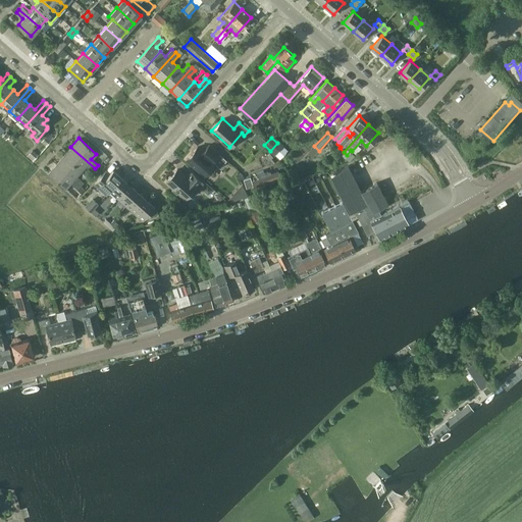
[(220,168),(226,161),(227,160),(219,153),(210,145),(203,152),(198,147),(187,160),(205,175),(215,163),(220,168)]
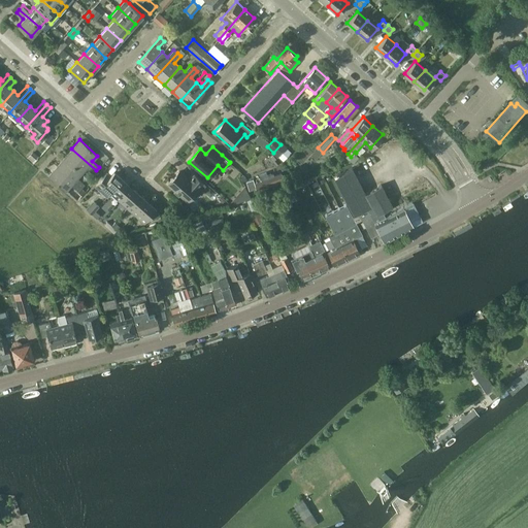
[(96,170),(71,149),(64,157),(81,172),(86,168),(93,174),(96,170)]
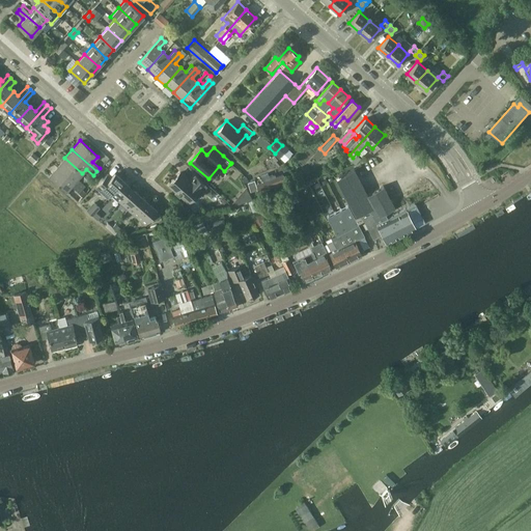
[(27,159),(32,163),(37,157),(32,152),(27,159)]
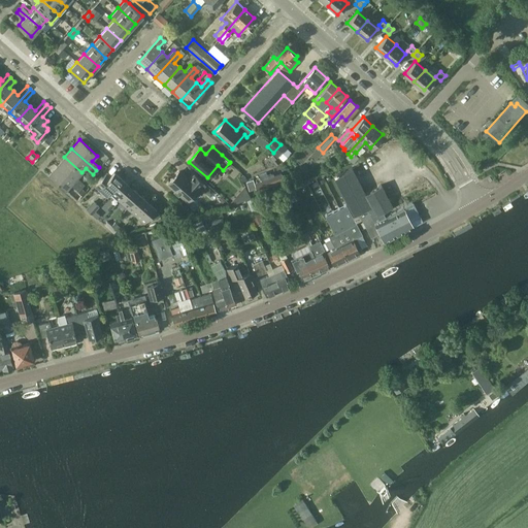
[(279,162),(275,159),(272,155),(269,157),(272,161),(275,165),(279,162)]
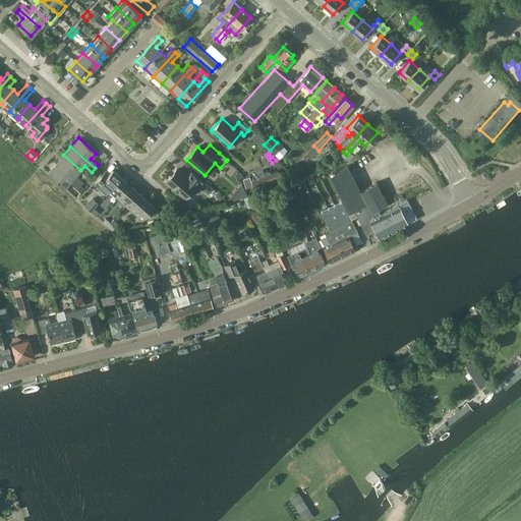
[(80,170),(63,155),(56,163),(80,185),(83,181),(76,175),(80,170)]
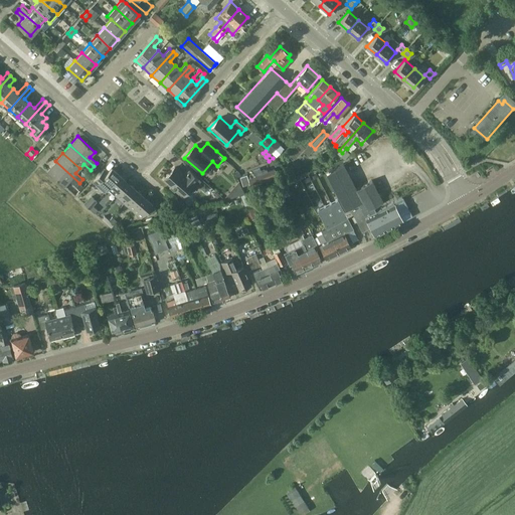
[(79,183),(55,161),(47,170),(64,185),(69,180),(76,186),(79,183)]
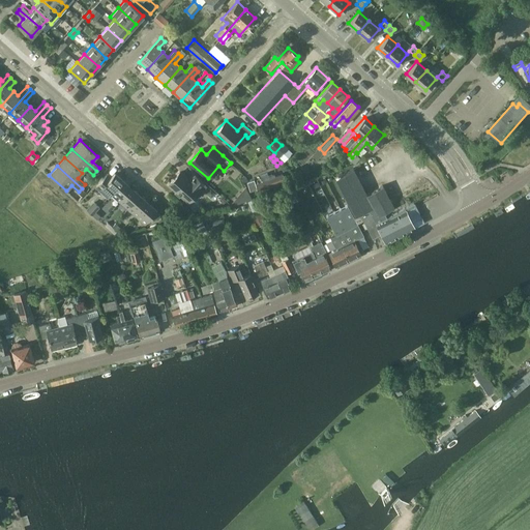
[(383,185),(366,193),(354,167),(335,177),(355,214),(354,215),(348,204),(364,235),(358,222),(363,219),(373,238),(382,233),(377,222),(387,216),(385,212),(394,208),(383,185)]
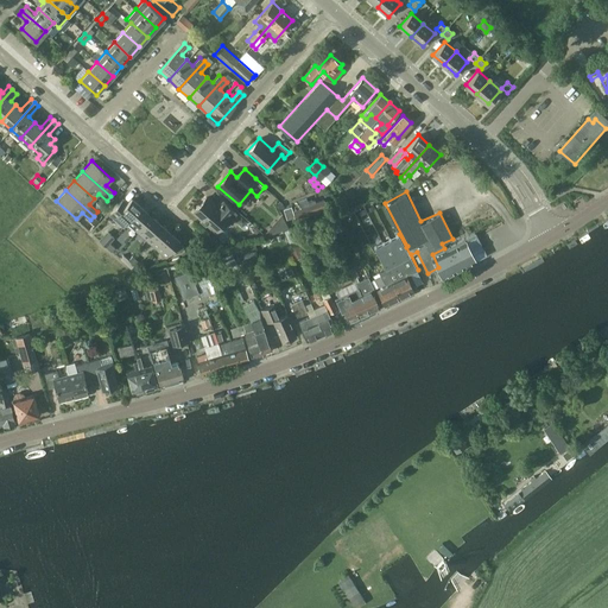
[(293,209),(296,216),(297,219),(328,208),(324,198),(315,202),(314,198),(308,201),(306,197),(298,201),(301,207),(293,209)]
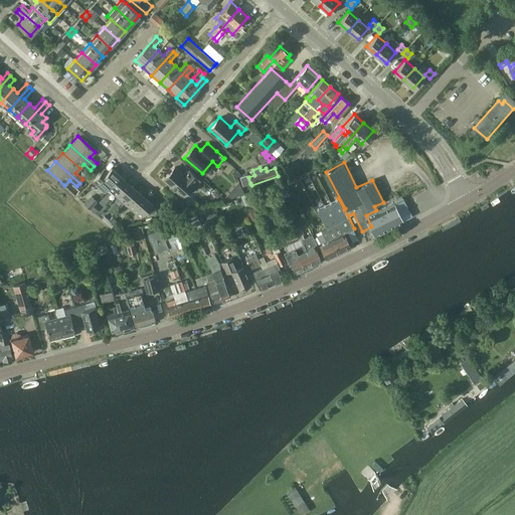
[(121,176),(112,168),(108,173),(105,170),(94,181),(106,192),(110,189),(121,176)]
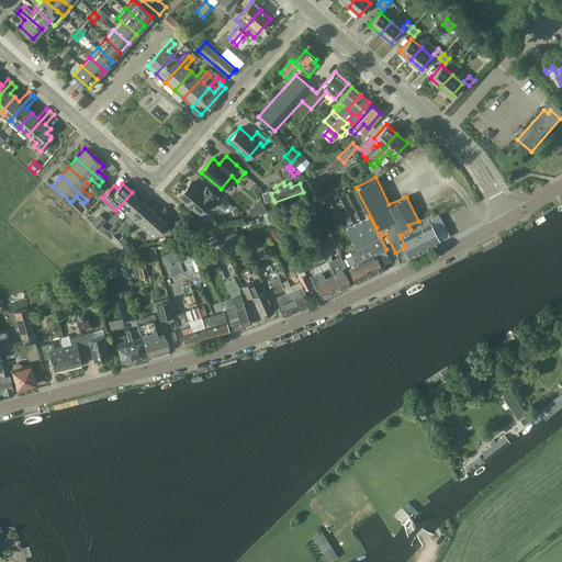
[(180,197),(186,201),(188,203),(187,205),(191,210),(193,208),(201,215),(213,201),(215,204),(221,198),(208,187),(203,192),(192,183),(180,197)]
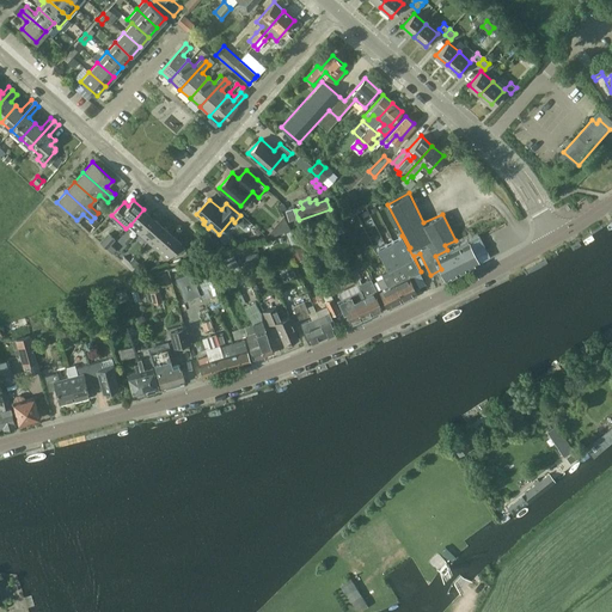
[(288,221),(297,218),(293,207),(285,209),(288,221)]
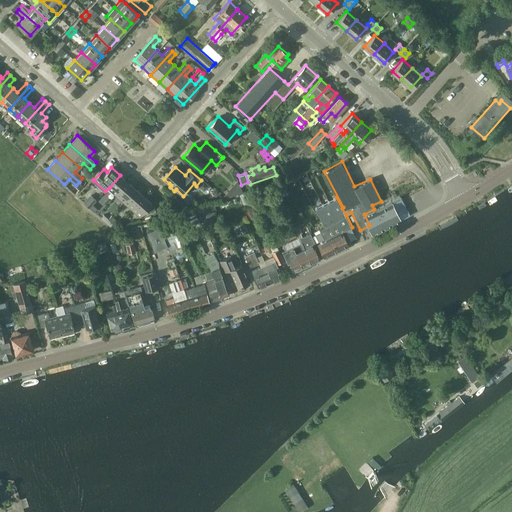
[(120,175),(109,188),(117,195),(128,182),(120,175)]
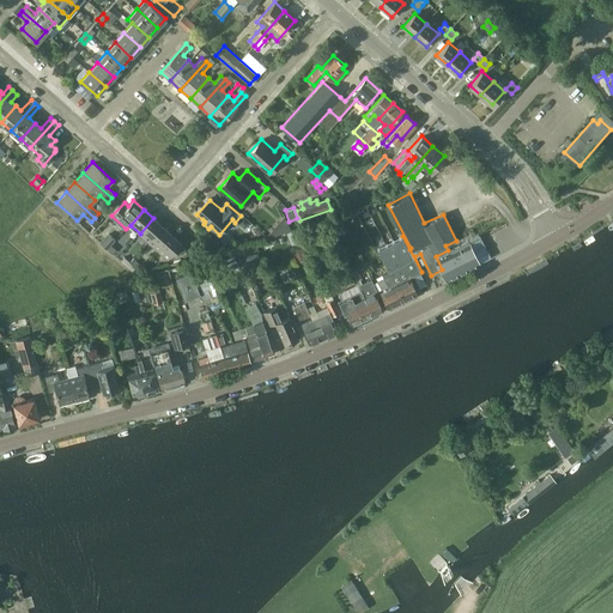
[(153,218),(140,234),(150,242),(164,226),(153,218)]
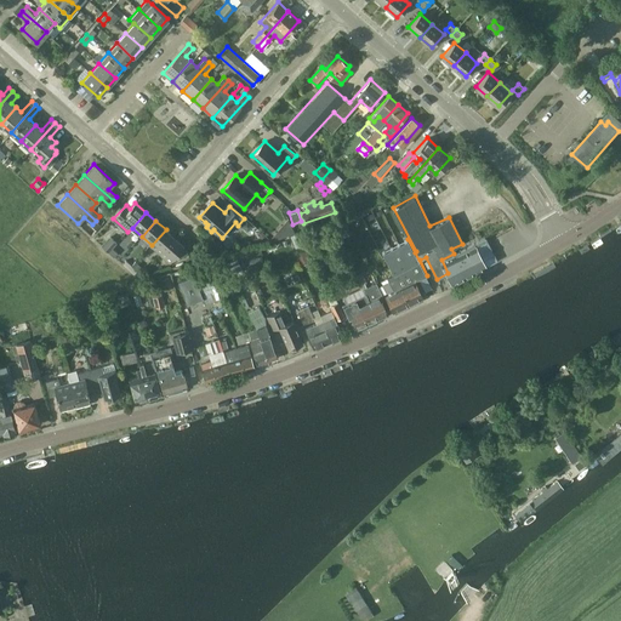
[(337,239),(351,233),(346,221),(332,227),(337,239)]
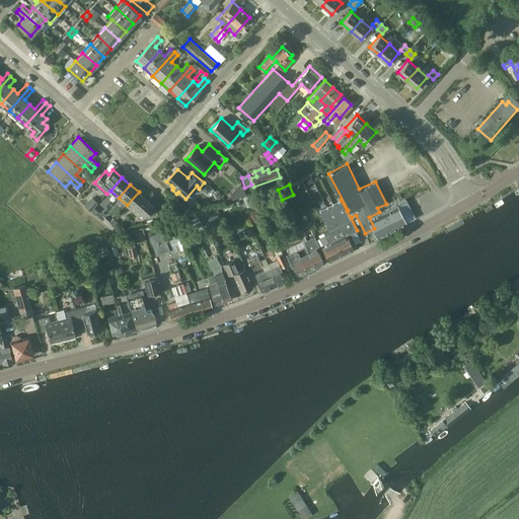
[(139,192),(127,205),(136,213),(147,200),(139,192)]
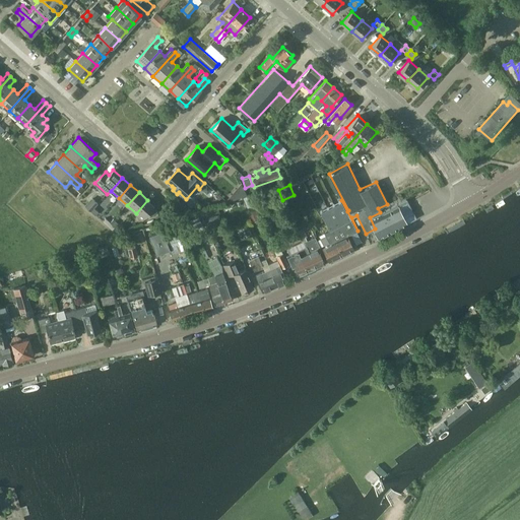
[(406,199),(380,212),(370,217),(375,229),(366,234),(370,242),(415,218),(406,199)]
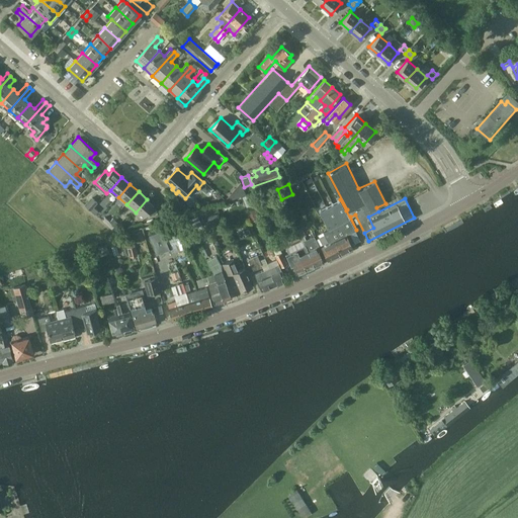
[(147,199),(136,212),(144,220),(152,211),(155,214),(158,210),(155,207),(155,206),(147,199)]
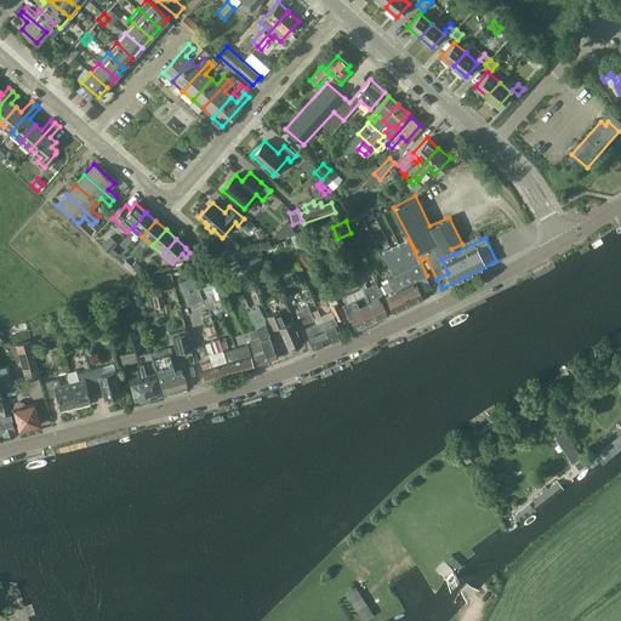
[(427,275),(408,239),(382,251),(394,274),(387,278),(394,292),(386,296),(393,312),(423,297),(416,281),(427,275)]
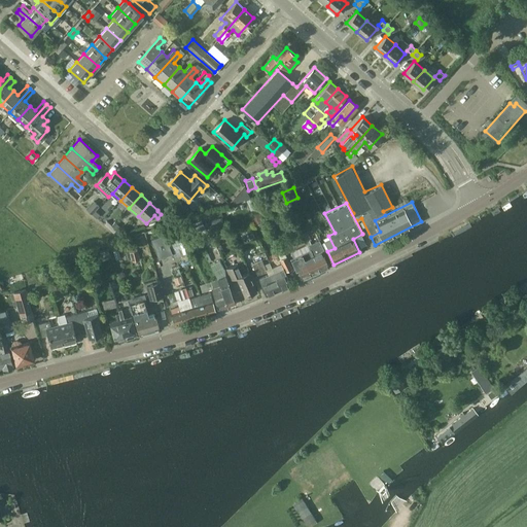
[(90,206),(86,209),(97,217),(100,214),(90,206)]
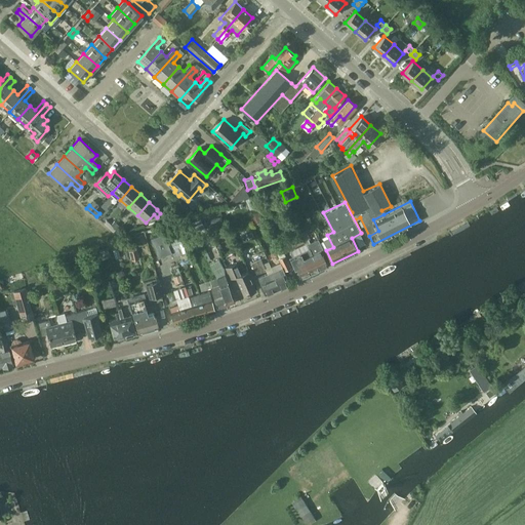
[(255,224),(264,217),(257,208),(249,214),(255,224)]
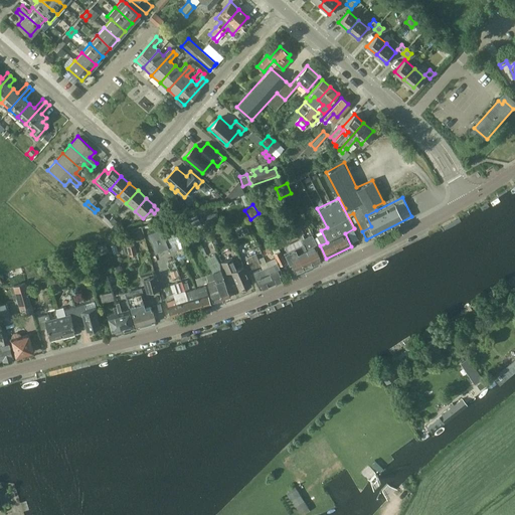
[(104,215),(101,218),(111,227),(114,223),(104,215)]
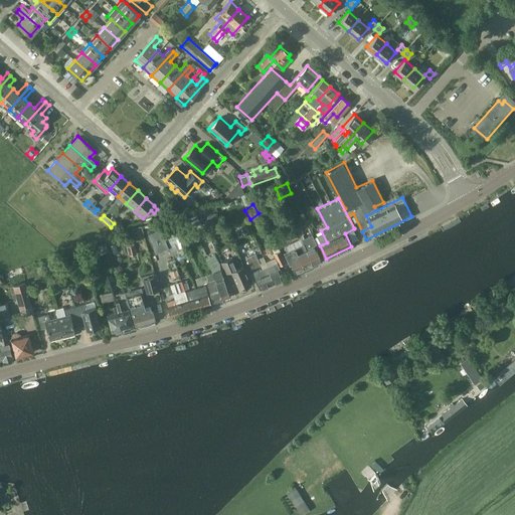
[(165,230),(172,249),(184,245),(179,233),(175,235),(173,227),(165,230)]
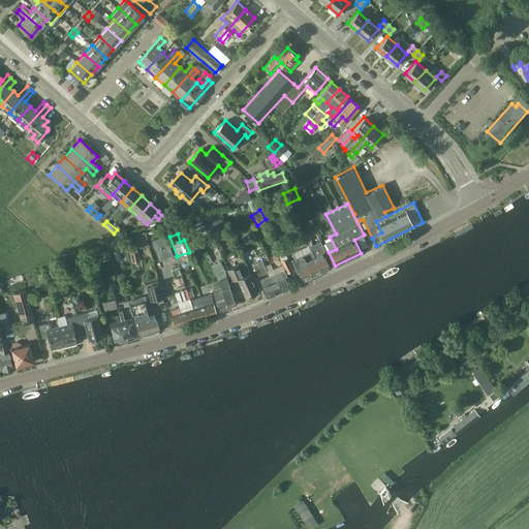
[(321,241),(310,246),(322,272),(331,268),(327,257),(328,256),(321,241)]
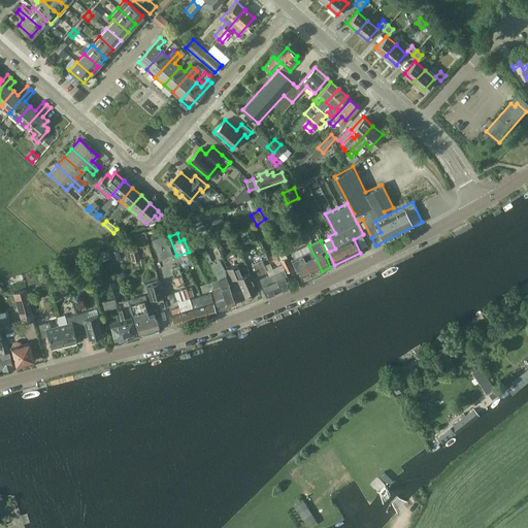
[(159,248),(163,259),(173,256),(169,243),(159,248)]
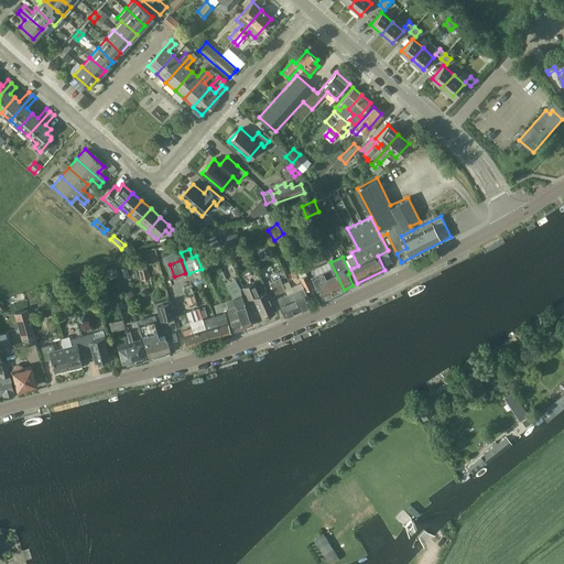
[(331,266),(322,271),(333,294),(344,290),(331,262),(329,263),(331,266)]
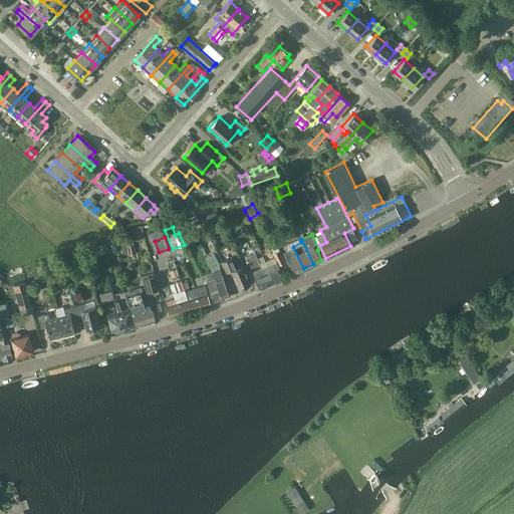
[(279,265),(285,262),(276,242),(270,245),(271,246),(271,247),(279,265)]
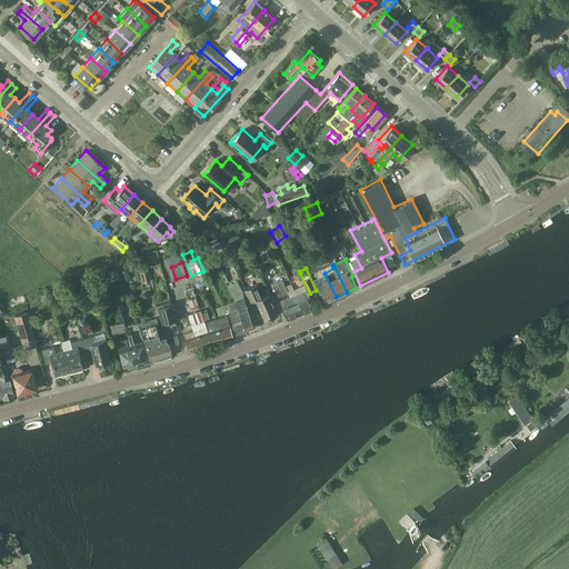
[(265,282),(270,280),(267,271),(261,273),(265,282)]
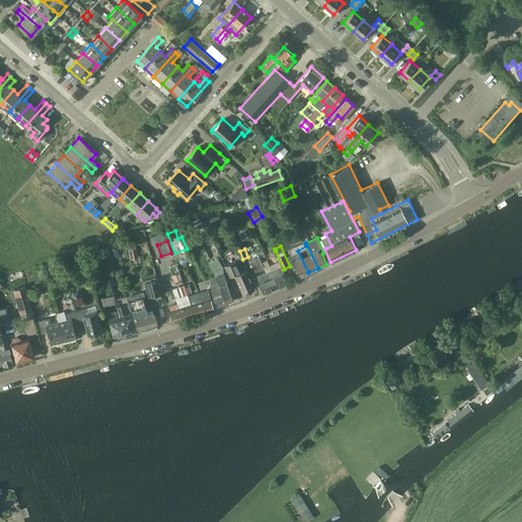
[(298,251),(288,256),(293,268),(296,266),(301,276),(308,272),(298,251)]
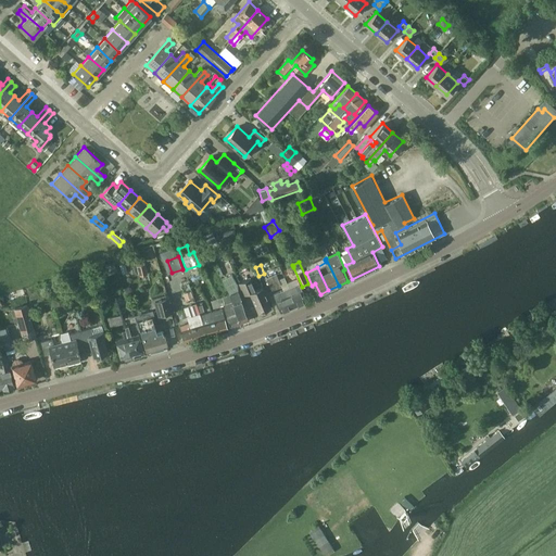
[(267,277),(273,290),(281,287),(276,274),(267,277)]
